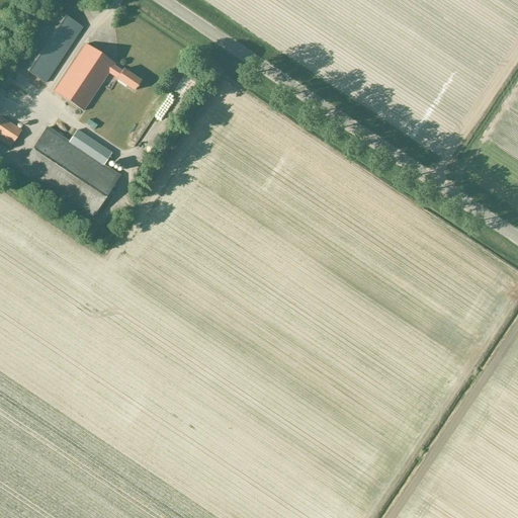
[(68,0),(64,0),(63,4),(71,9),(74,2),(68,0)]
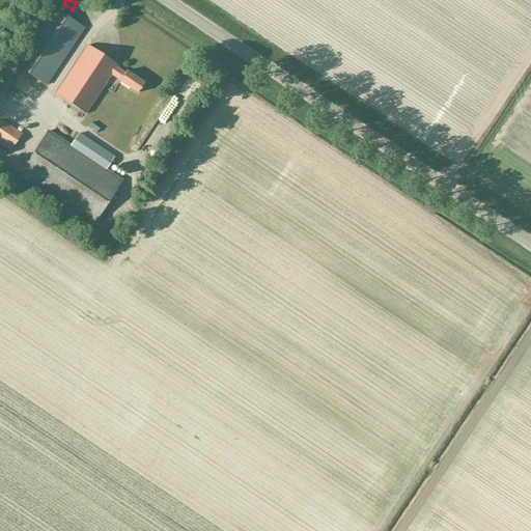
[(47,86),(85,28),(49,4),(10,61),(47,86)]
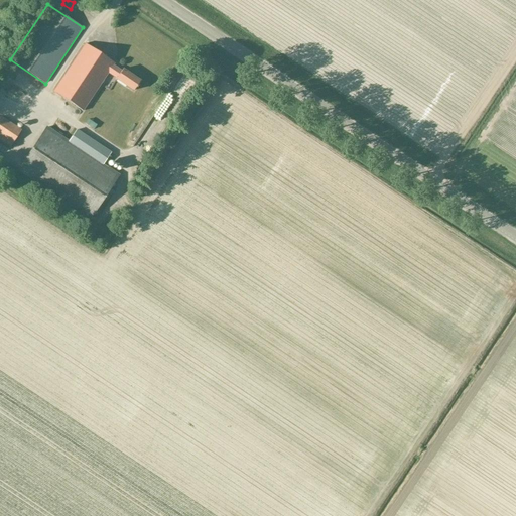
[(83,111),(108,73),(113,66),(114,63),(85,44),(53,92),(83,111)]
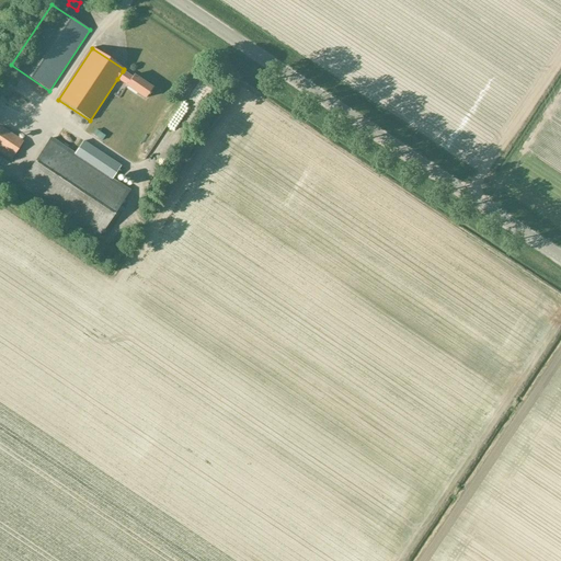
[(123,71),(117,79),(126,86),(145,99),(152,88),(134,76),(132,77),(123,71)]
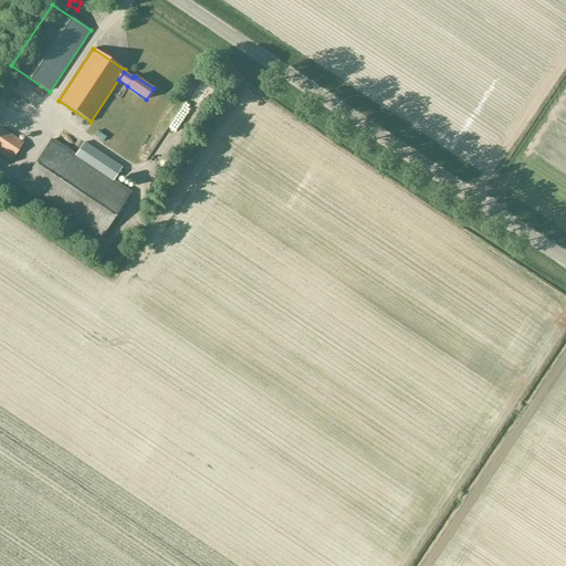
[(12,75),(6,83),(10,87),(17,80),(12,75)]
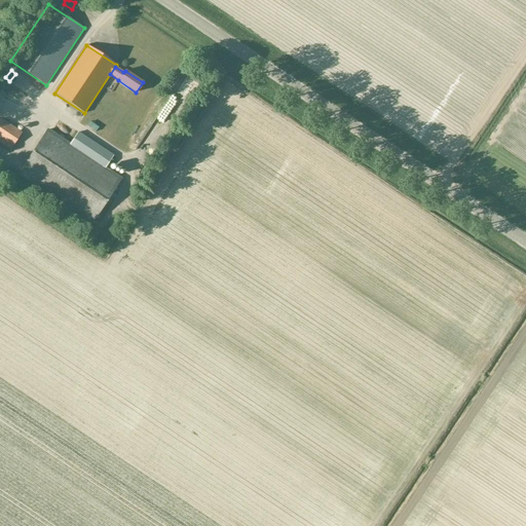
[(0,111),(4,113),(20,88),(5,80),(0,88),(0,111)]
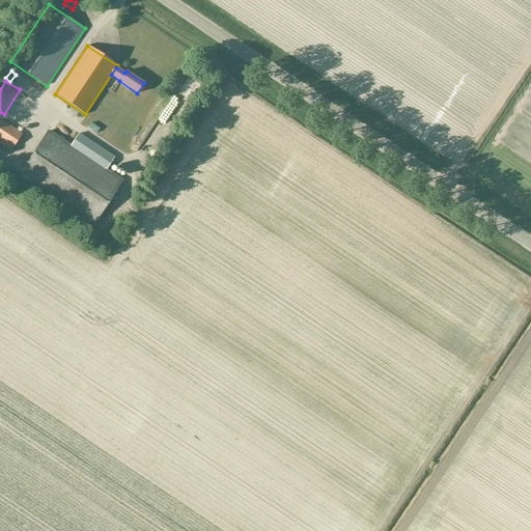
[(0,144),(10,151),(22,134),(1,120),(0,120),(0,144)]
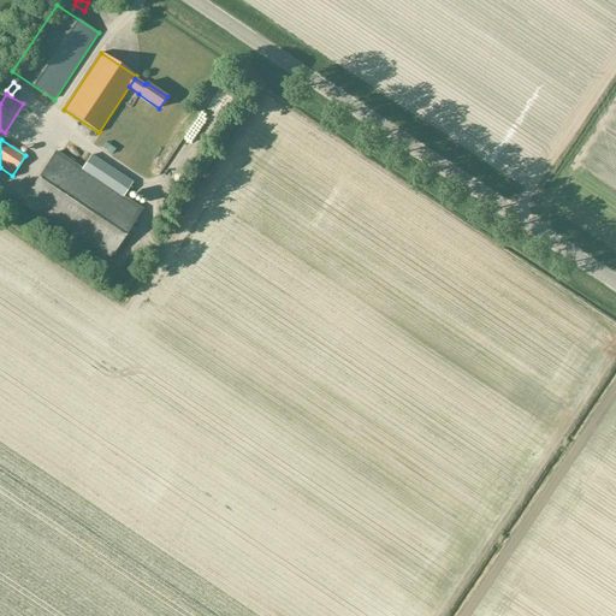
[(107,144),(104,149),(112,155),(116,150),(107,144)]
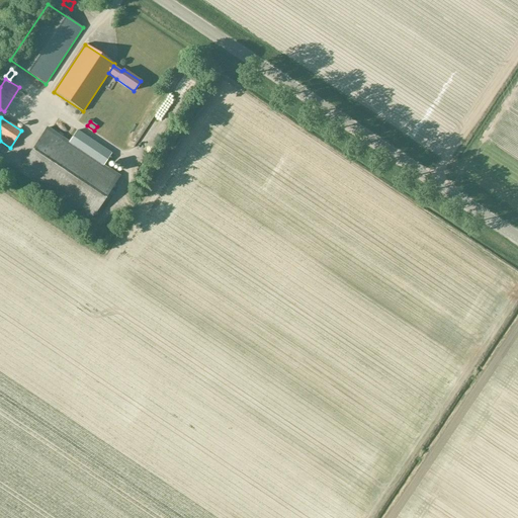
[(47,128),(18,171),(91,220),(119,176),(103,166),(111,154),(77,131),(69,143),(47,128)]
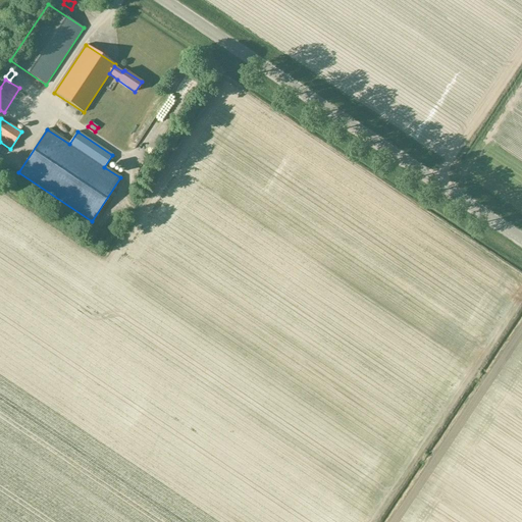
[(22,161),(8,153),(0,165),(0,168),(13,176),(22,161)]
